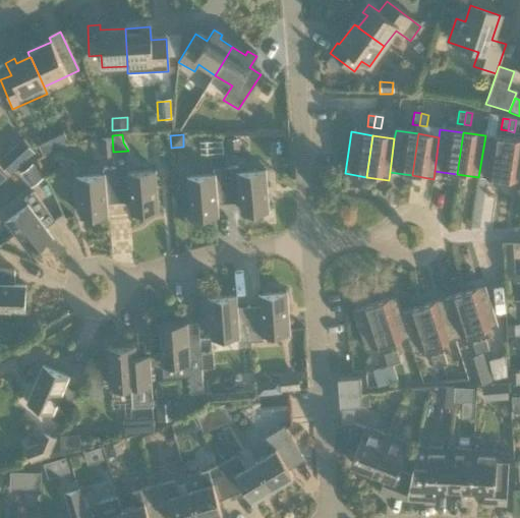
[(507,139),(485,135),(478,177),(501,181),(507,139)]
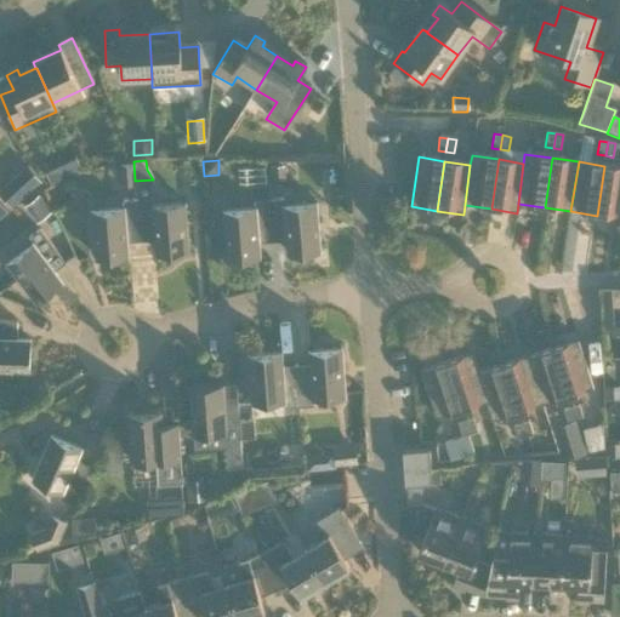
[(44,170),(51,184),(66,178),(58,163),(44,170)]
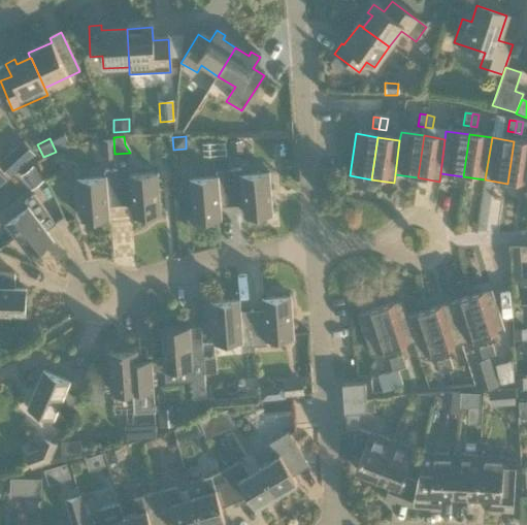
[(102,142),(103,159),(114,158),(113,141),(102,142)]
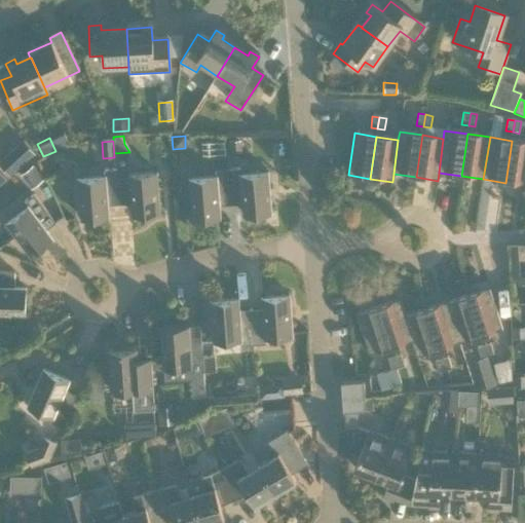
[(524,142),(512,141),(505,183),(524,185),(524,142)]
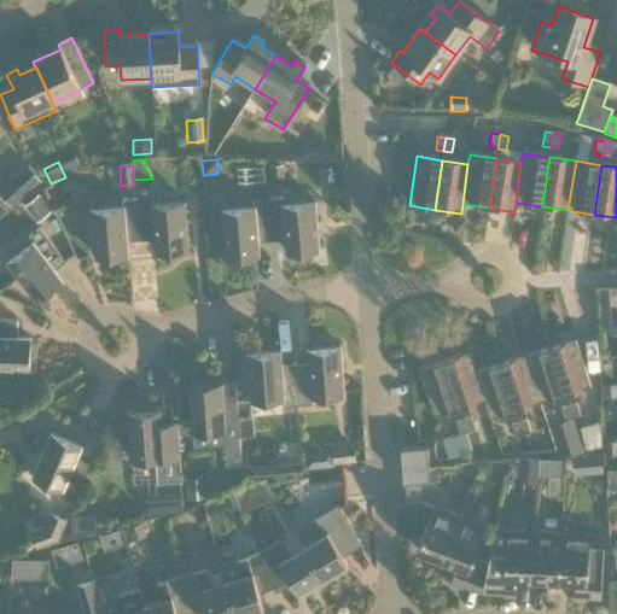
[(271,183),(284,183),(283,167),(269,168),(271,183)]
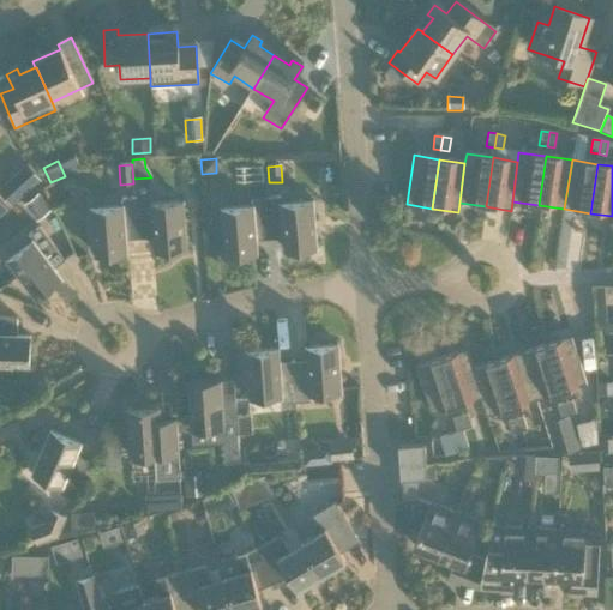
[(13,179),(26,193),(40,181),(25,167),(13,179)]
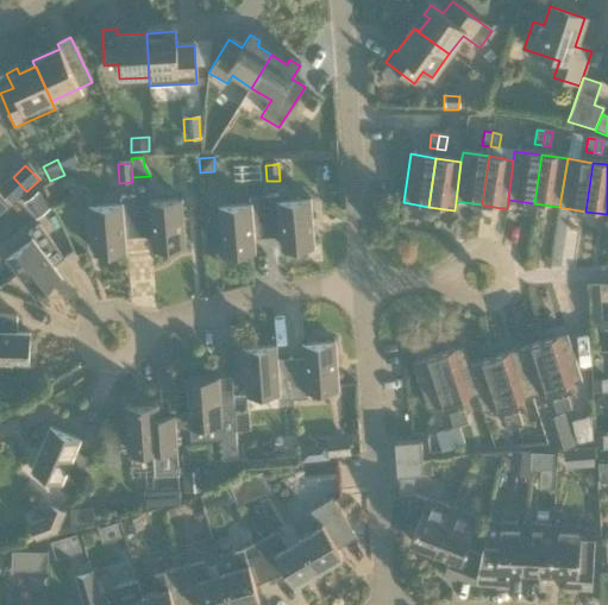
[(36,221),(50,209),(38,193),(23,203),(36,221)]
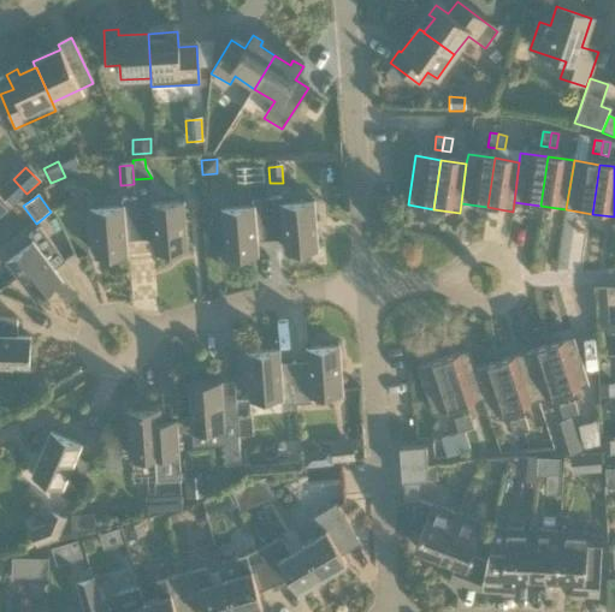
[(151,198),(136,200),(140,241),(153,239),(154,254),(187,250),(182,203),(152,206),(151,198)]
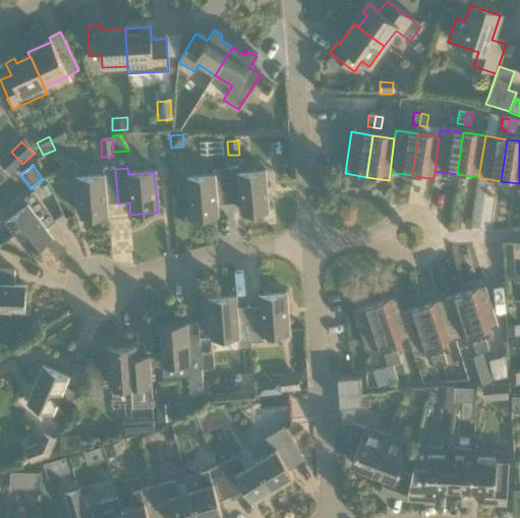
[(238,168),(226,169),(228,204),(240,203),(241,215),(268,213),(265,172),(239,174),(238,168)]
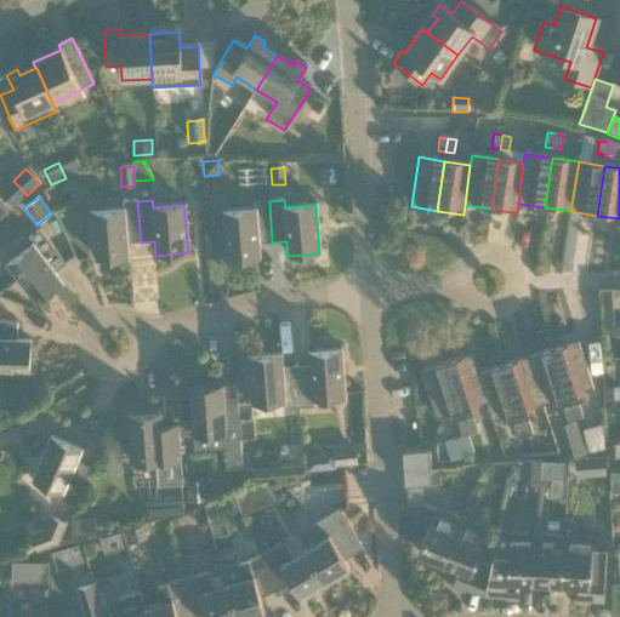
[(141,243),(137,201),(121,203),(123,210),(91,212),(96,261),(128,257),(126,244),(141,243)]
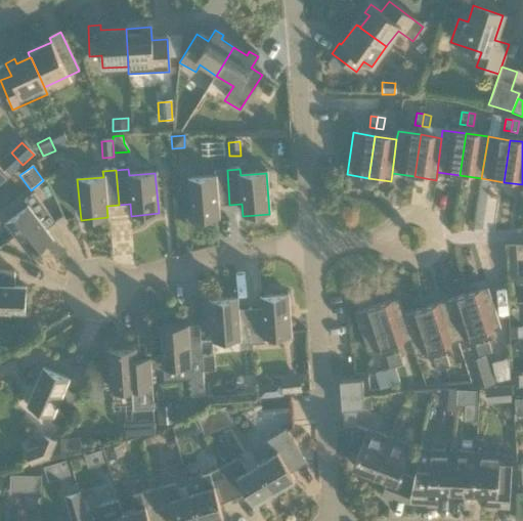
[(229,205),(227,170),(214,171),(214,177),(188,179),(191,220),(218,218),(217,206),(229,205)]
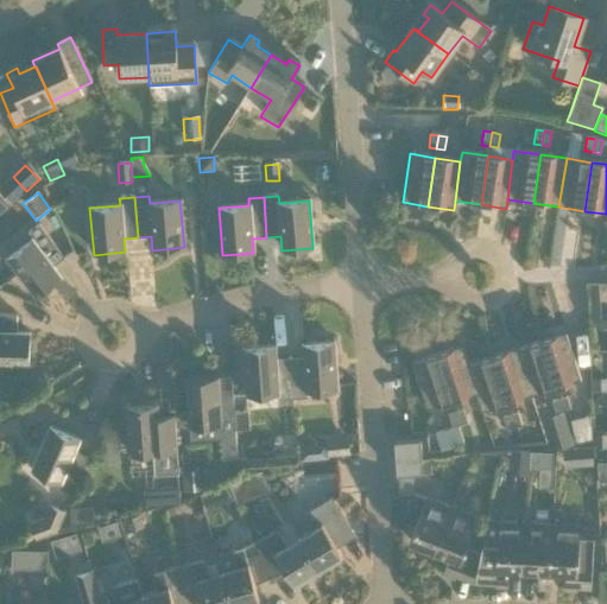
[(52,267),(63,259),(38,226),(26,235),(31,241),(6,260),(36,297),(61,278),(52,267)]
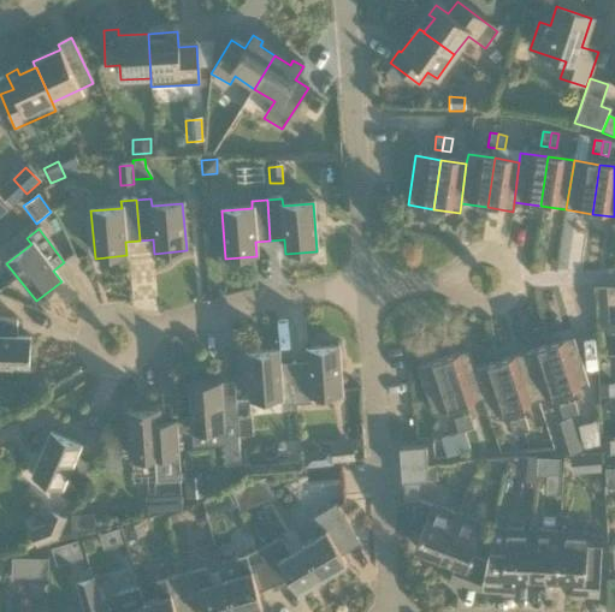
[(0,369),(29,370),(29,338),(17,338),(17,320),(0,320),(0,369)]
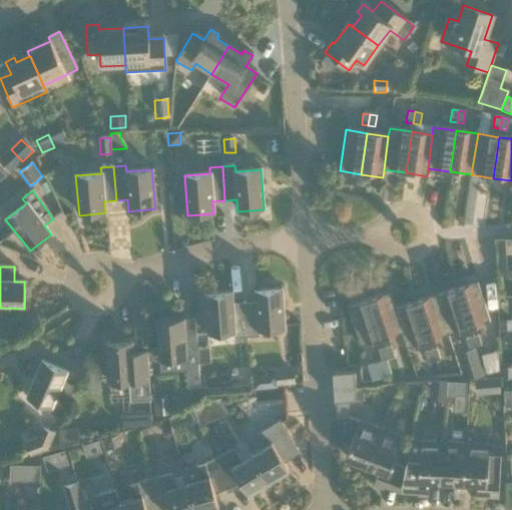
[(477,283),(458,289),(470,329),(489,322),(477,283)]
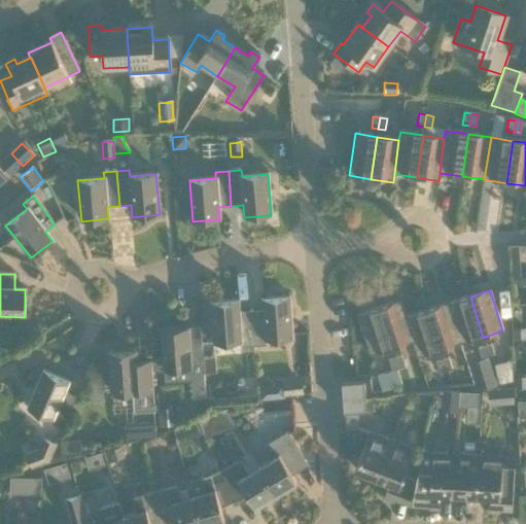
[(470,297),(449,304),(461,344),(483,338),(470,297)]
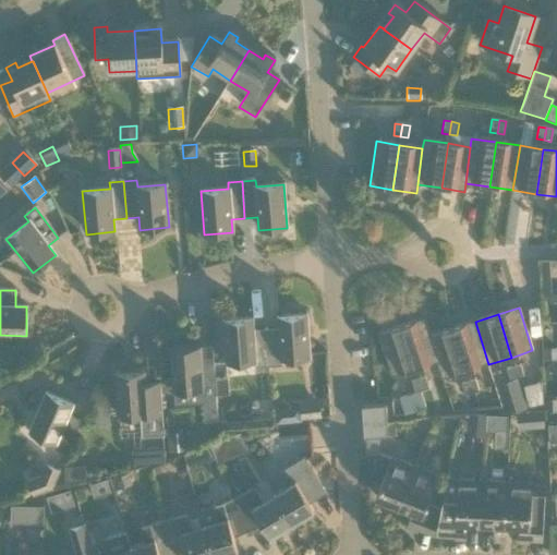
[(278,329),(265,329),(268,368),(282,366),(281,360),(310,358),(306,315),(277,317),(278,329)]
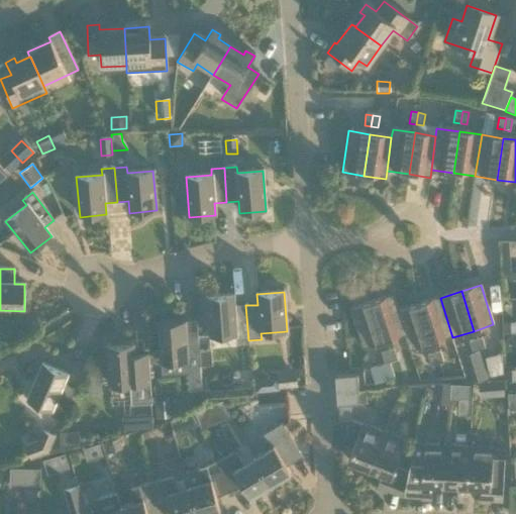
[(235,341),(248,340),(245,305),(234,306),(233,295),(207,297),(210,337),(235,335),(235,341)]
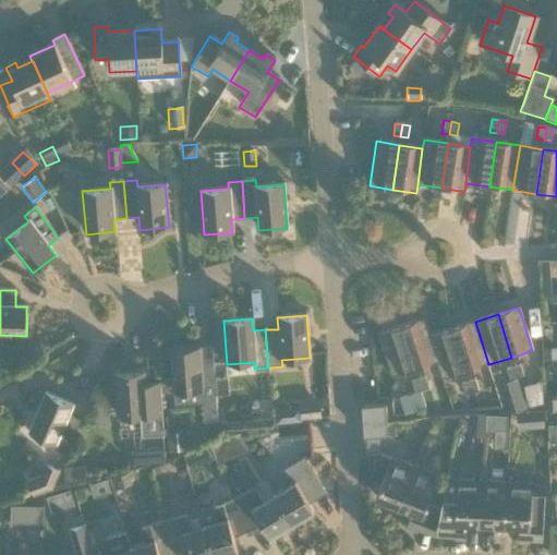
[(424,320),(400,326),(414,370),(436,363),(428,336),(424,320)]
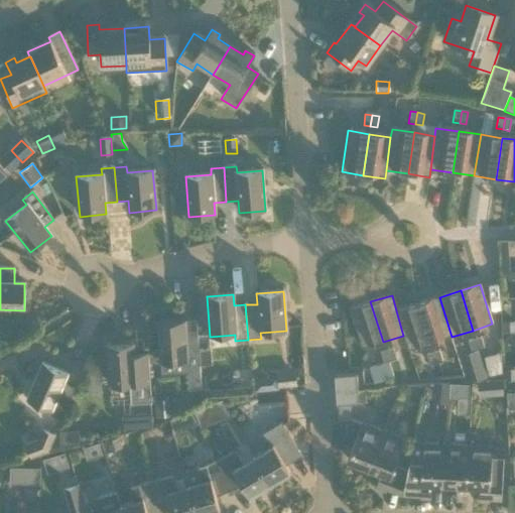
[(430,344),(452,337),(439,297),(418,303),(430,344)]
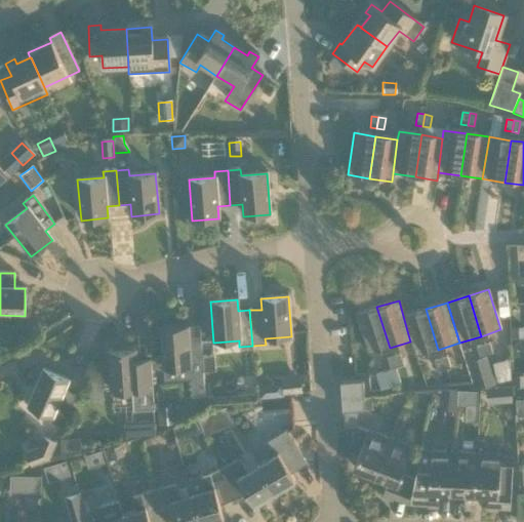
[(368,355),(390,348),(376,307),(355,314),(368,355)]
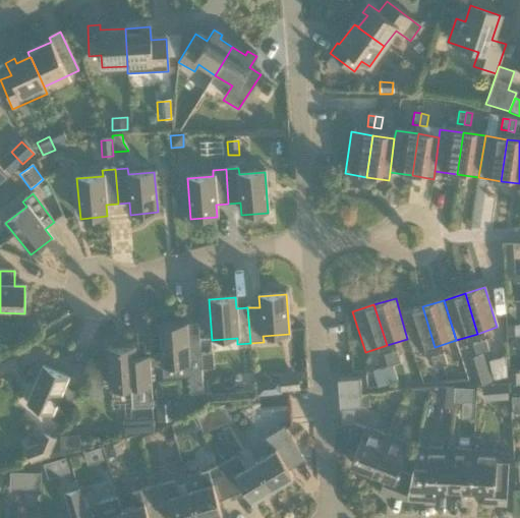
[(400,313),(407,339),(412,354),(435,347),(422,306),(400,313)]
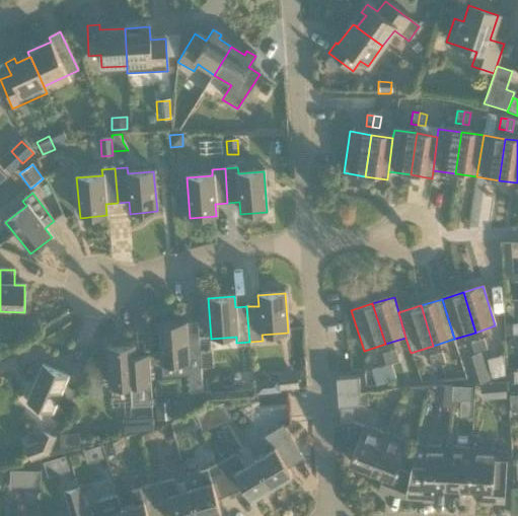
[(202,393),(201,369),(199,353),(198,334),(186,335),(186,323),(158,324),(161,365),(187,363),(189,394),(202,393)]
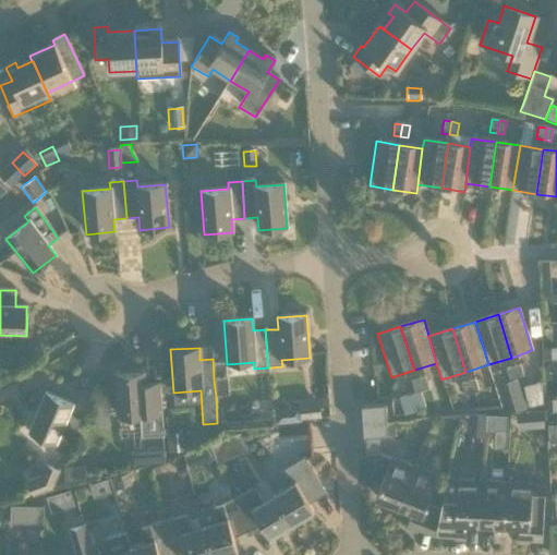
[(543,361),(556,360),(556,348),(543,349),(543,361)]
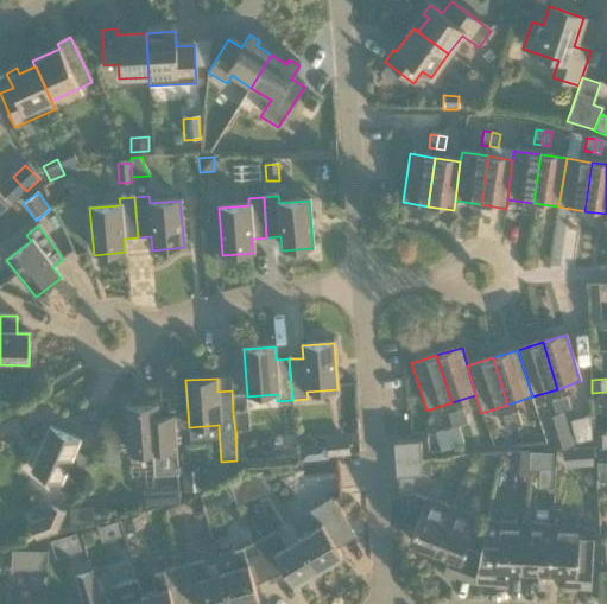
[(16,388),(11,383),(4,383),(0,386),(0,396),(2,400),(10,401),(16,395),(16,388)]
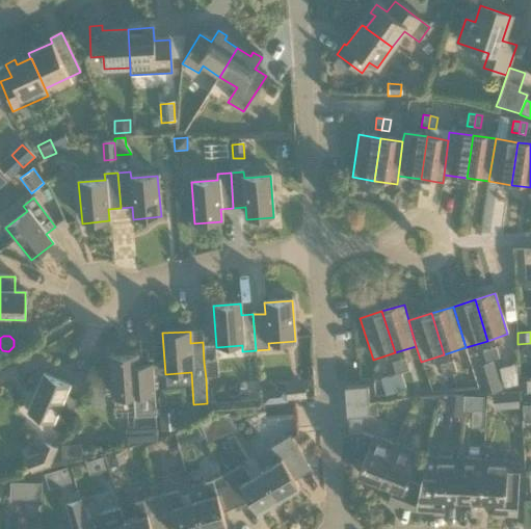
[(495,348),(488,350),(493,363),(499,360),(495,348)]
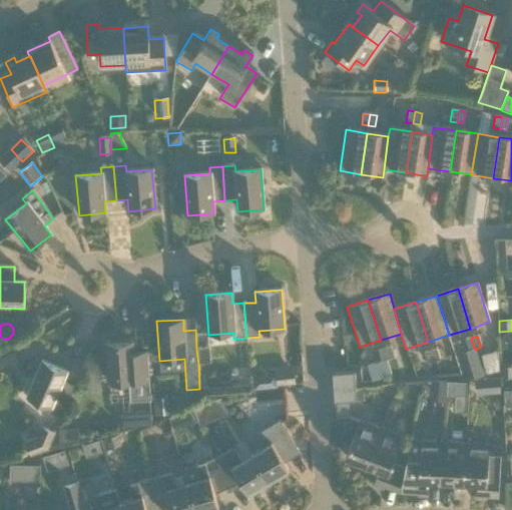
[(471,338),(465,340),(469,352),(475,350),(471,338)]
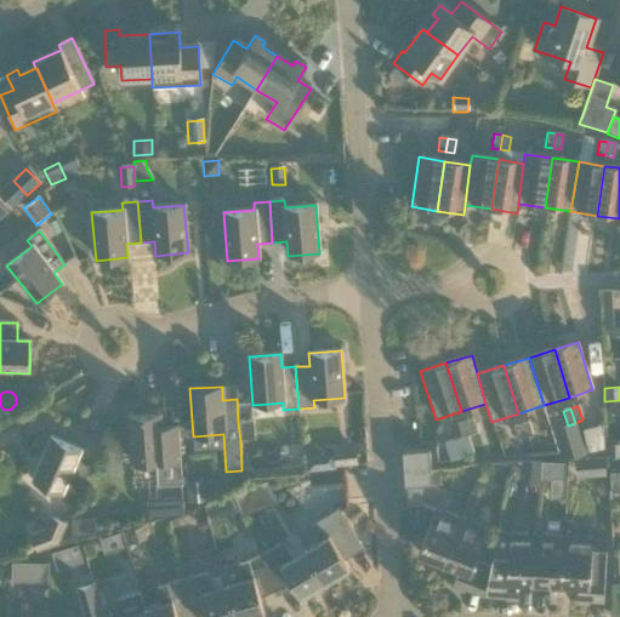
[(155,463),(157,487),(182,486),(177,426),(161,427),(160,413),(128,416),(131,464),(155,463)]
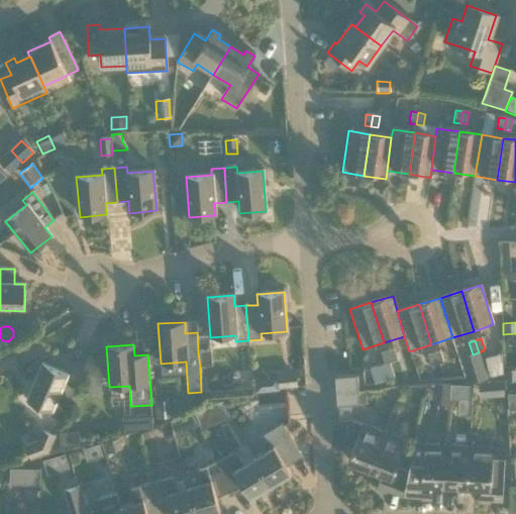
[(393,349),(387,351),(390,363),(397,362),(393,349)]
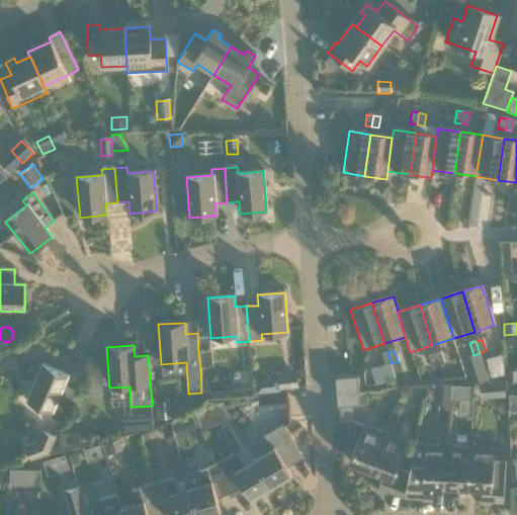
[(211,351),(198,352),(200,368),(212,367),(211,351)]
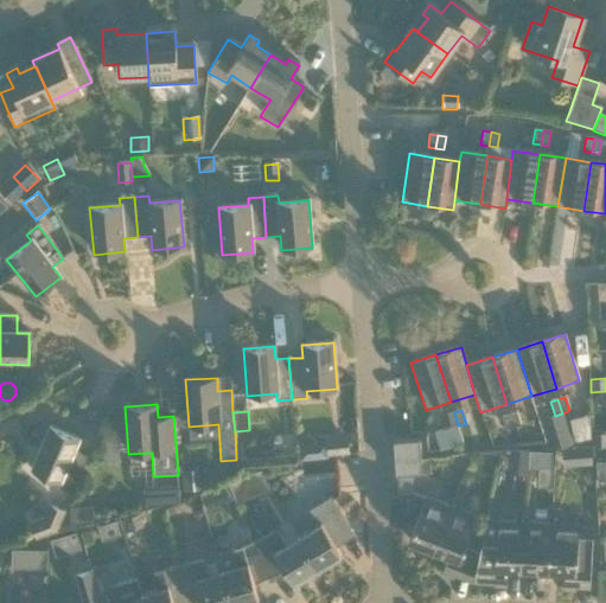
[(458,425),(454,412),(447,415),(451,428),(458,425)]
